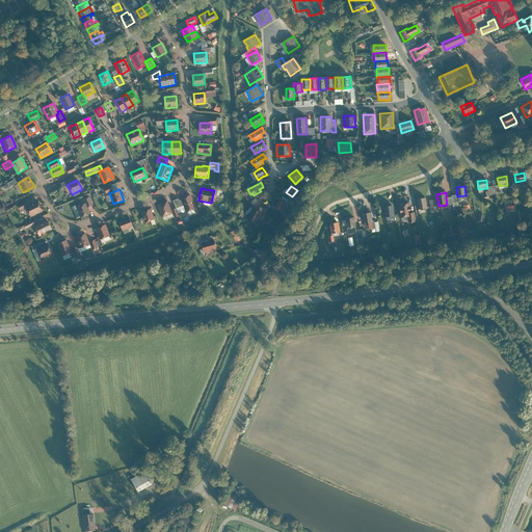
[(196,209),(190,195),(181,200),(179,201),(178,200),(173,202),(176,209),(183,206),(186,213),(196,209)]
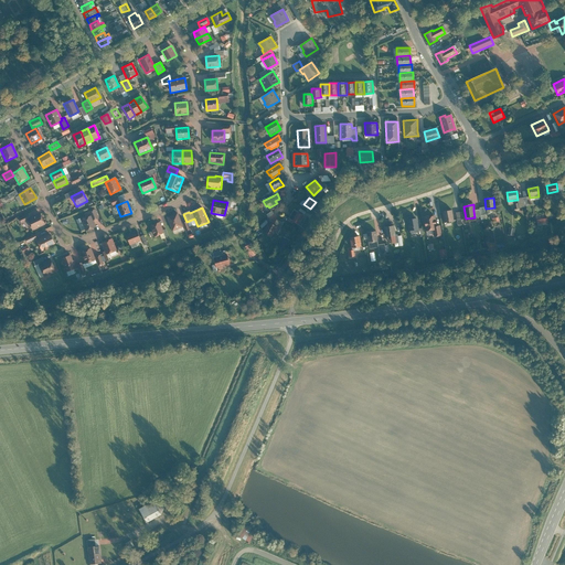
[(98,219),(95,209),(88,212),(92,221),(98,219)]
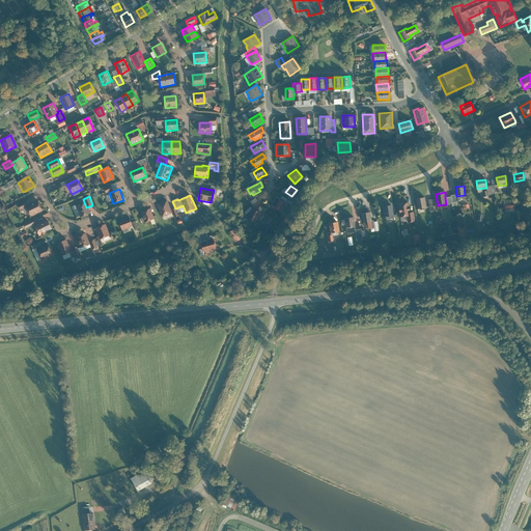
[(255,197),(250,201),(255,206),(258,204),(262,201),(260,199),(258,200),(255,197)]
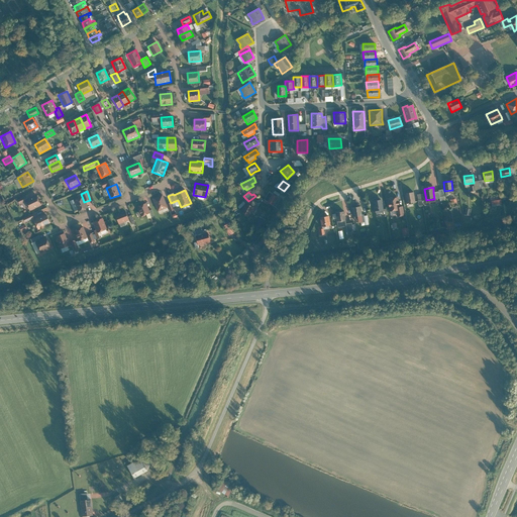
[(278,197),(270,193),(265,201),(273,205),(278,197)]
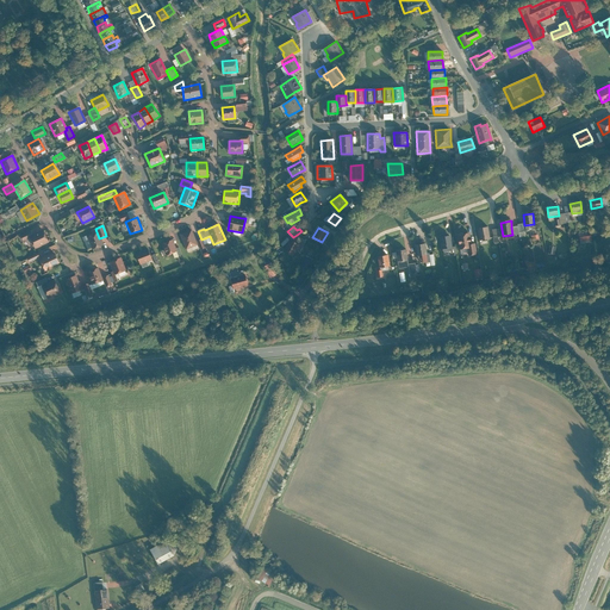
[(487,228),(478,229),(480,241),(490,240),(487,228)]
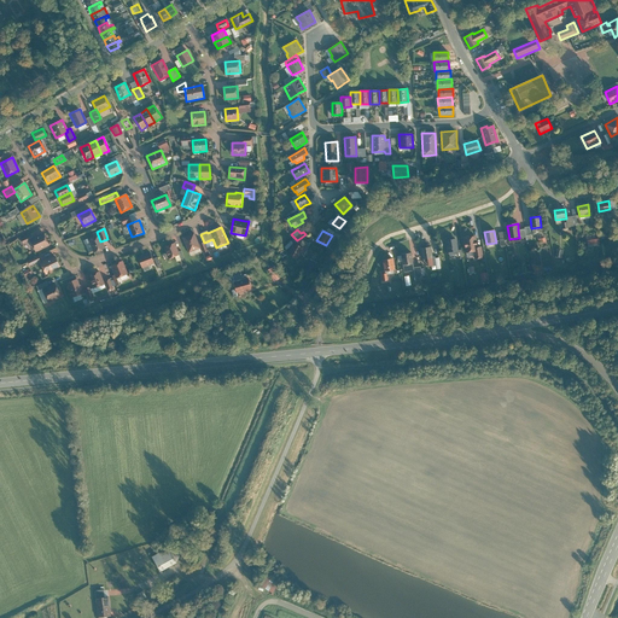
[(31,233),(21,238),(23,244),(34,239),(31,233)]
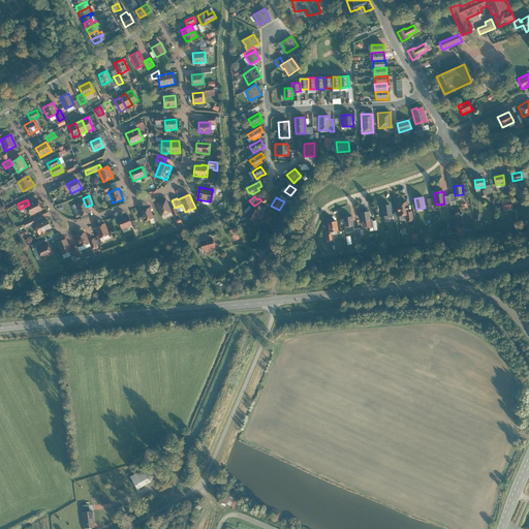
[(165,199),(156,204),(161,217),(172,213),(165,199)]
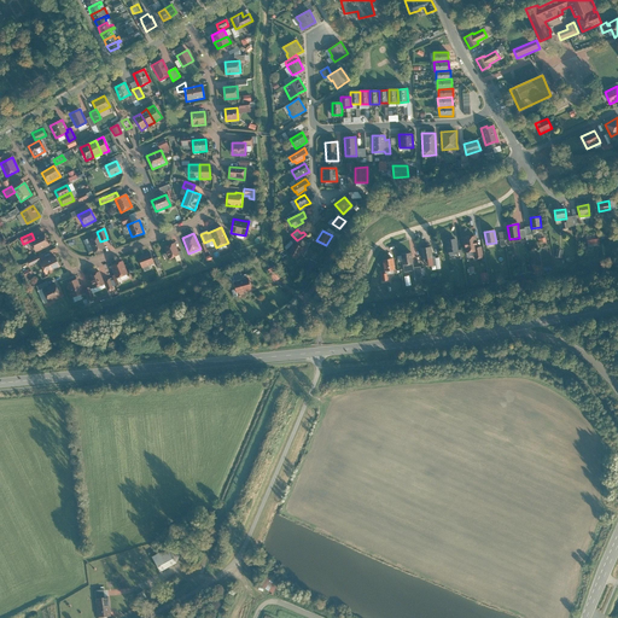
[(30,242),(36,252),(50,245),(45,234),(30,242)]
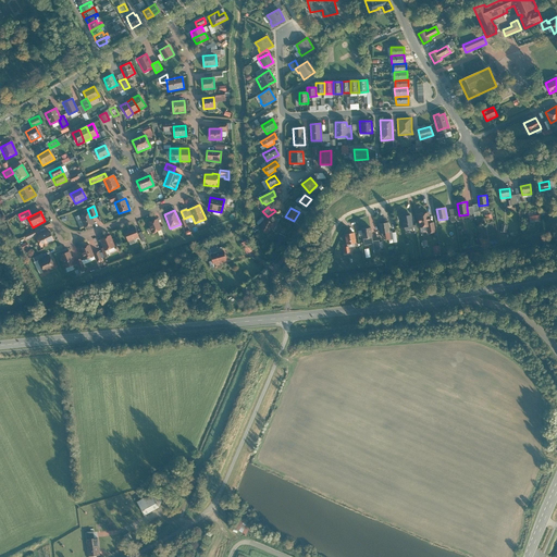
[(88,213),(79,217),(84,229),(93,225),(88,213)]
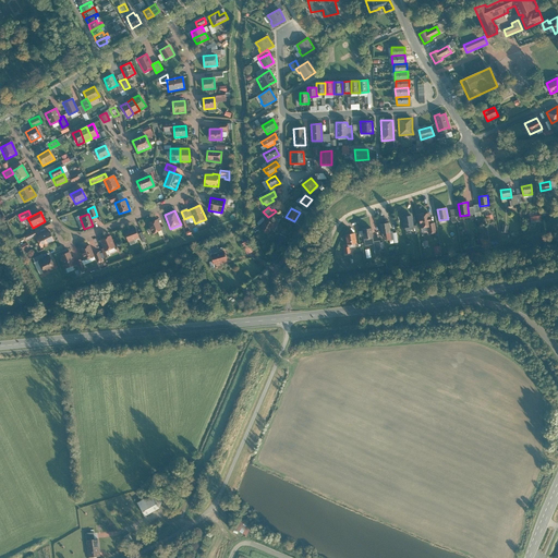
[(428,214),(419,215),(421,229),(427,228),(428,234),(436,233),(435,223),(431,223),(428,214)]
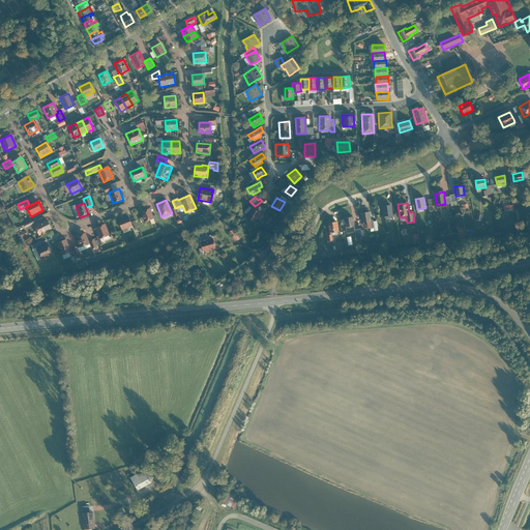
[(391,205),(383,206),(384,216),(392,215),(391,205)]
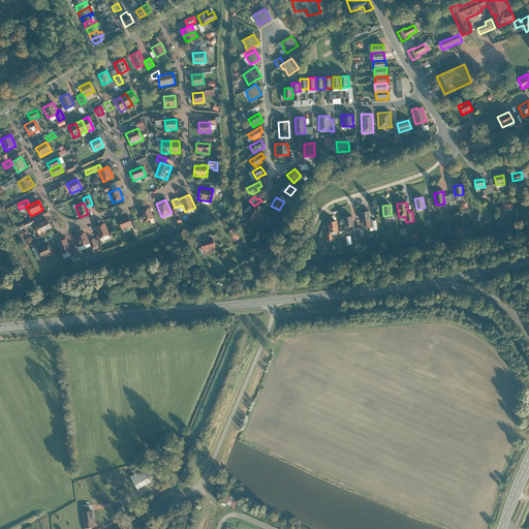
[(259,206),(256,211),(260,213),(262,214),(266,209),(259,206)]
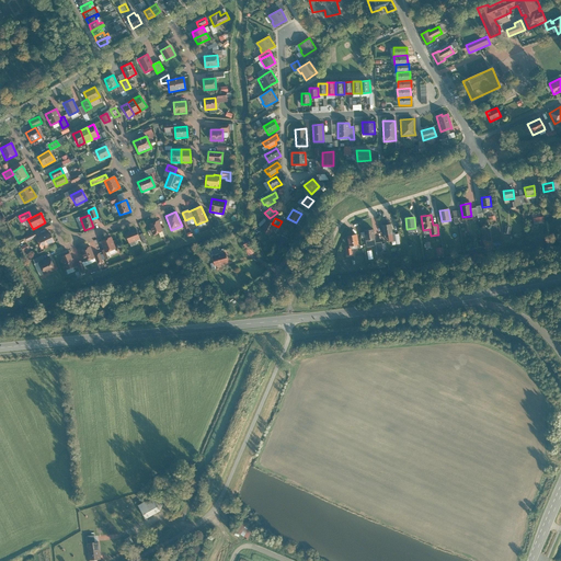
[(158,220),(148,225),(152,236),(162,232),(158,220)]
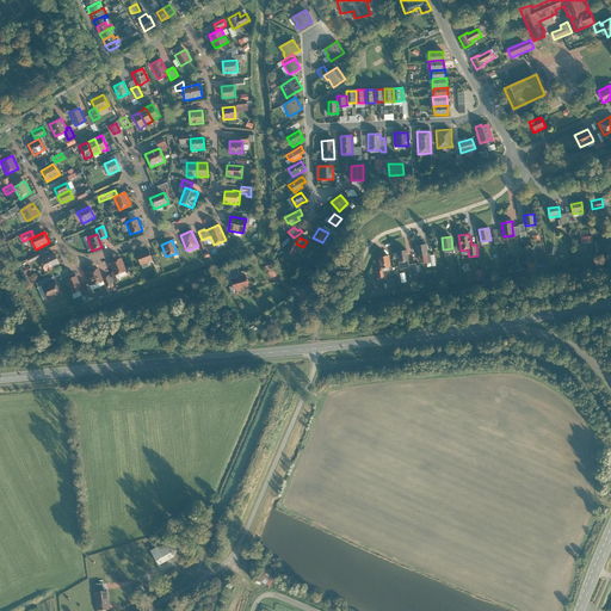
[(295,257),(301,246),(296,244),(290,241),(285,251),(295,257)]
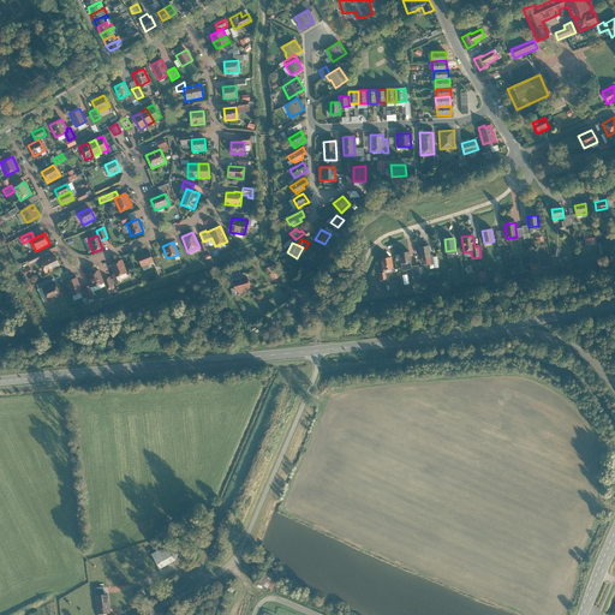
[(429,246),(419,248),(421,258),(430,257),(429,246)]
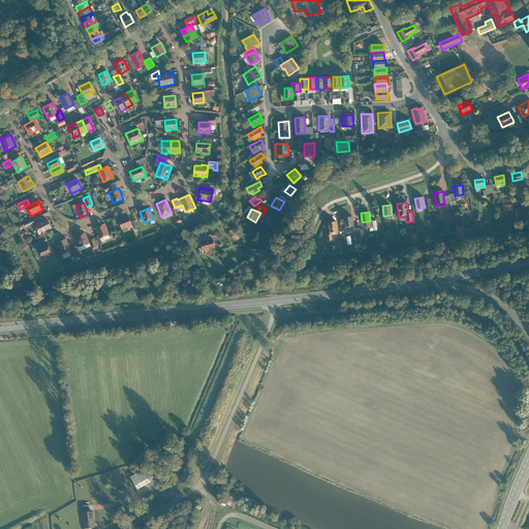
[(271,225),(276,216),(270,213),(266,223),(271,225)]
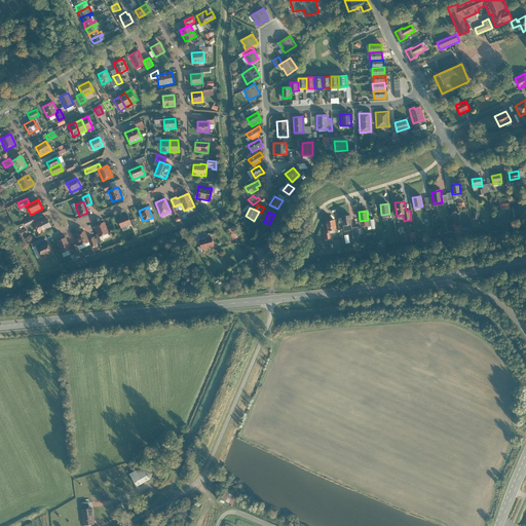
[(127,215),(117,219),(120,228),(130,225),(127,215)]
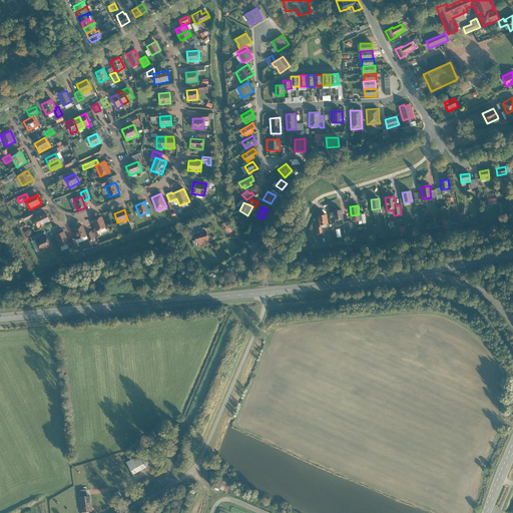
[(341,210),(334,211),(336,226),(343,225),(341,210)]
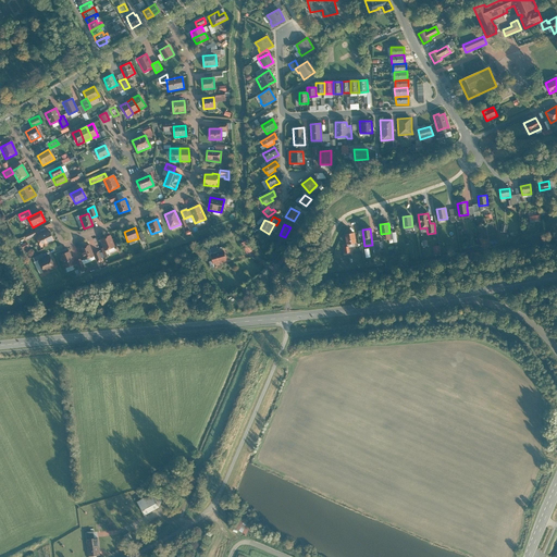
[(49,231),(36,237),(41,247),(54,242),(49,231)]
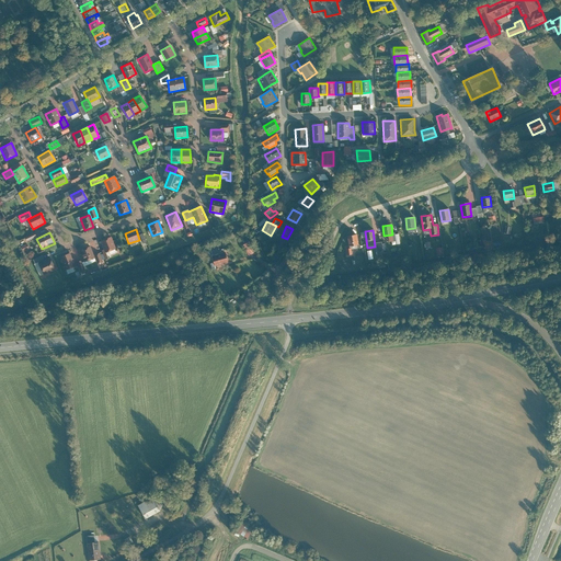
[(357,244),(356,235),(346,237),(348,245),(357,244)]
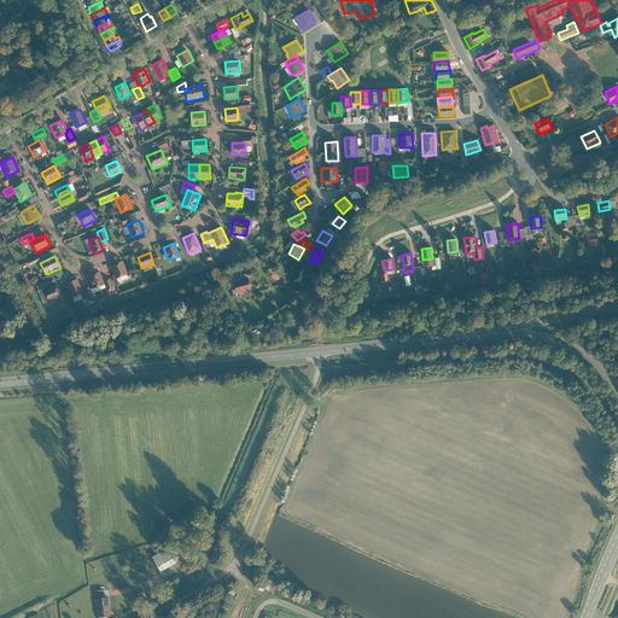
[(128,275),(122,261),(111,266),(117,279),(128,275)]
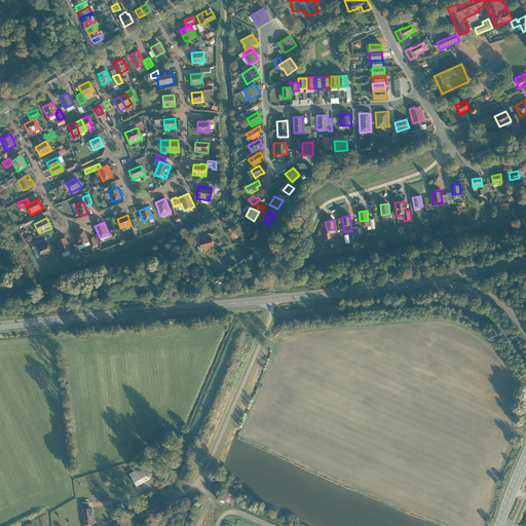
[(269,224),(264,222),(261,227),(267,230),(269,224)]
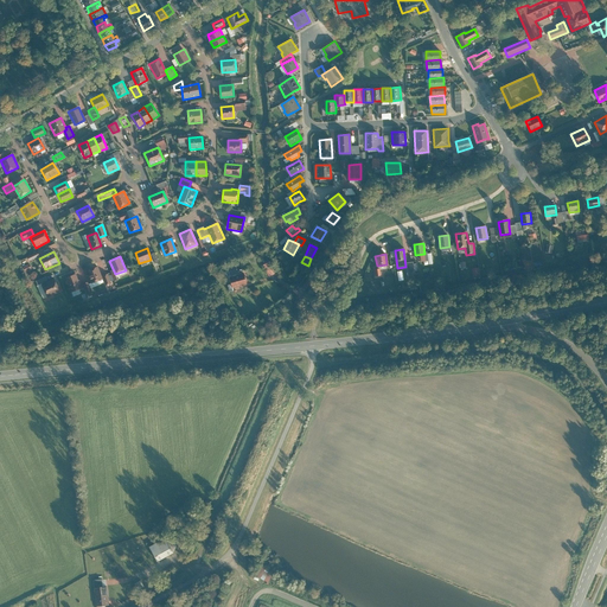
[(270,262),(263,266),(269,276),(276,273),(270,262)]
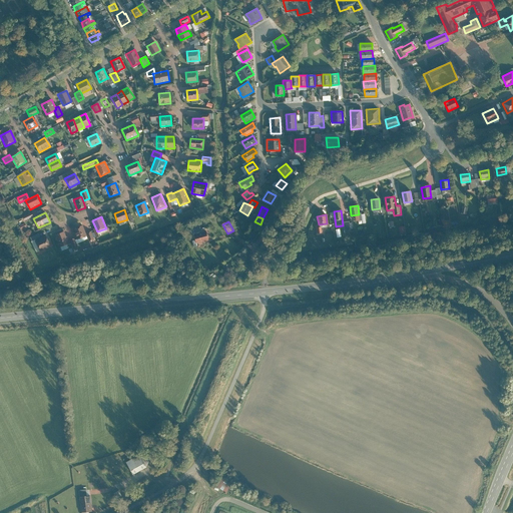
[(82,225),(72,229),(77,240),(86,236),(82,225)]
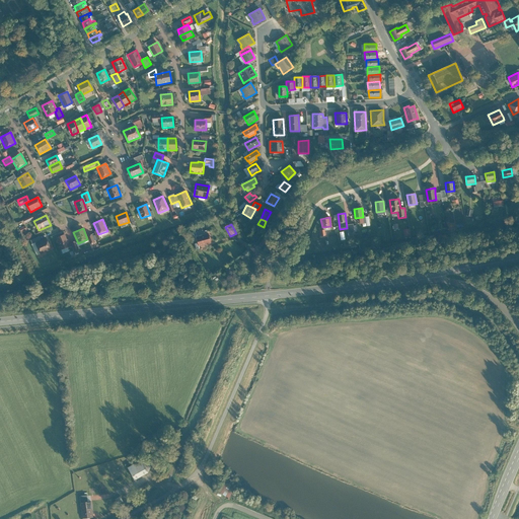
[(65,234),(56,238),(61,250),(69,246),(65,234)]
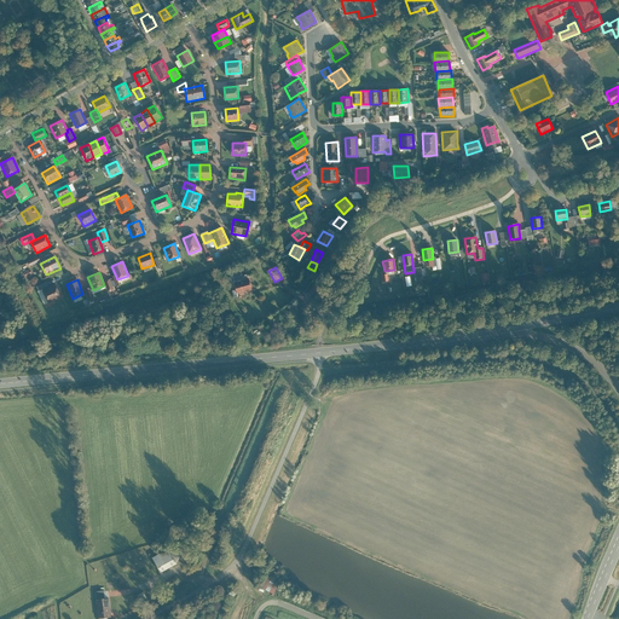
[(114,289),(110,279),(104,282),(106,291),(114,289)]
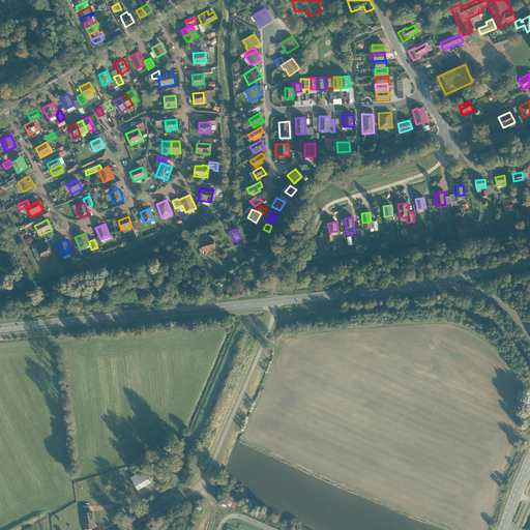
[(213,239),(201,242),(203,252),(215,248),(213,239)]
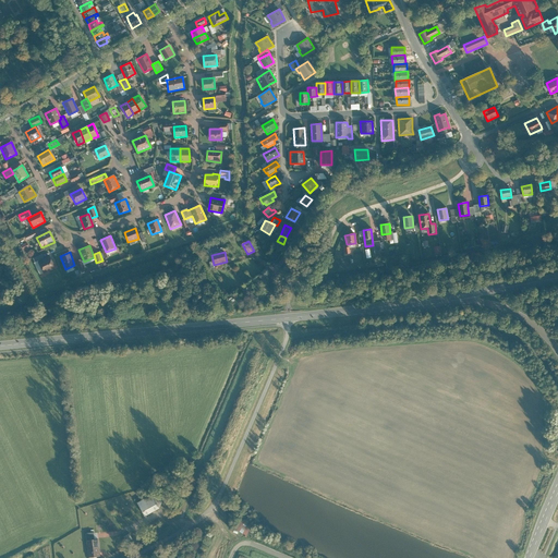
[(50,256),(38,262),(45,274),(56,268),(50,256)]
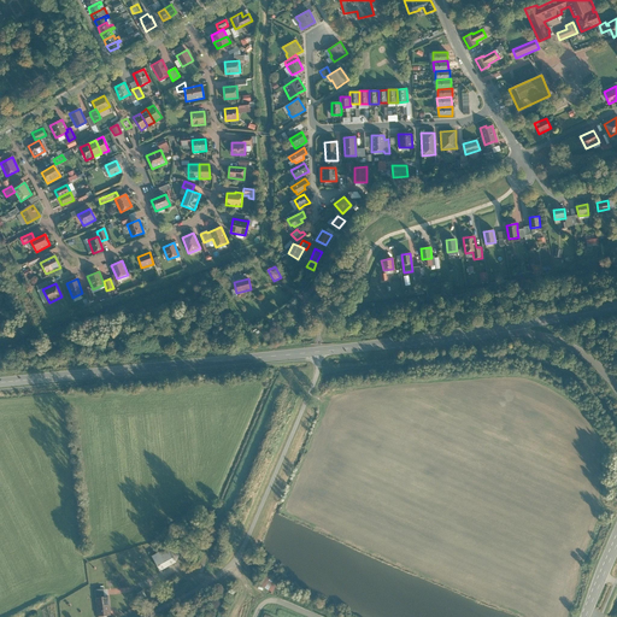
[(174,544),(152,556),(160,570),(176,562),(180,554),(174,544)]
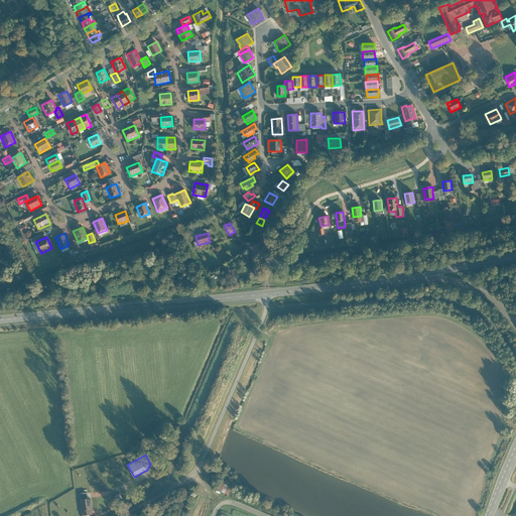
[(225,481),(218,479),(215,488),(221,490),(225,481)]
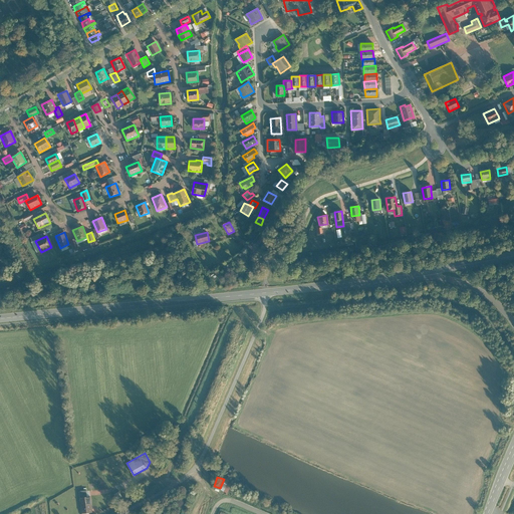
[(86,496),(80,497),(82,513),(89,512),(91,512),(90,496),(86,496)]
